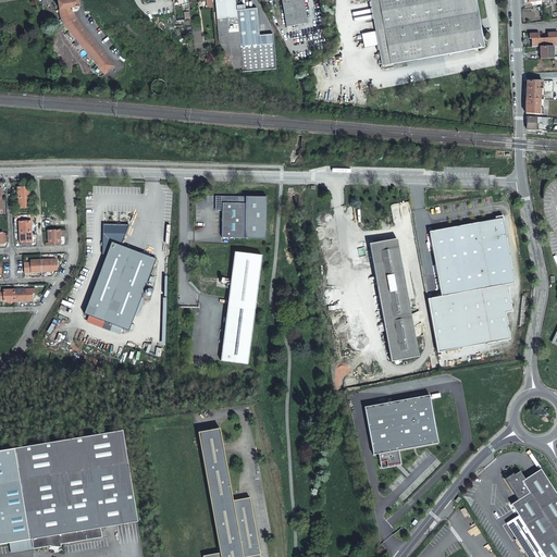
[(65,25),(106,74),(115,65),(82,24),(78,22),(76,19),(74,15),(72,11),(76,10),(77,10),(78,10),(78,9),(78,8),(78,7),(79,7),(77,0),(70,0),(58,2),(60,11),(60,14),(61,19),(63,22),(65,25)]
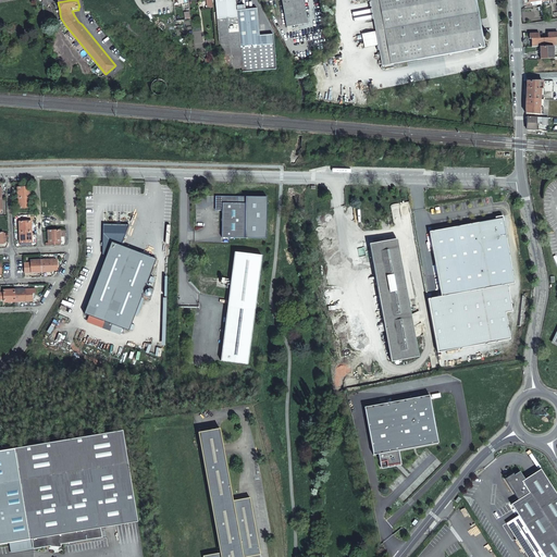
[(275,70),(272,36),(259,37),(256,10),(236,12),(234,0),(214,0),(221,70),(231,70),(231,72),(235,71),(235,69),(242,69),(242,73),(275,70)]
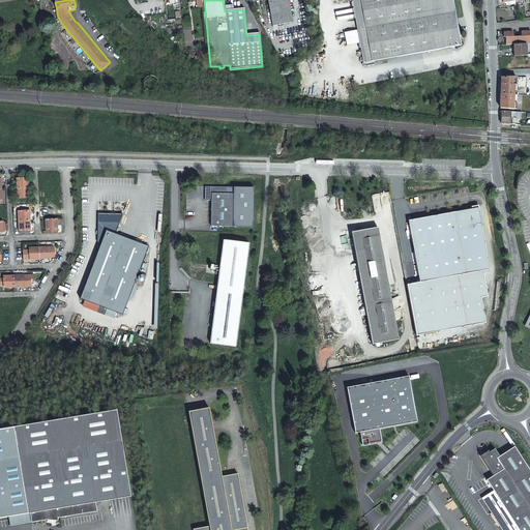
[(289,0),(266,0),(271,26),(293,22),(289,0)]
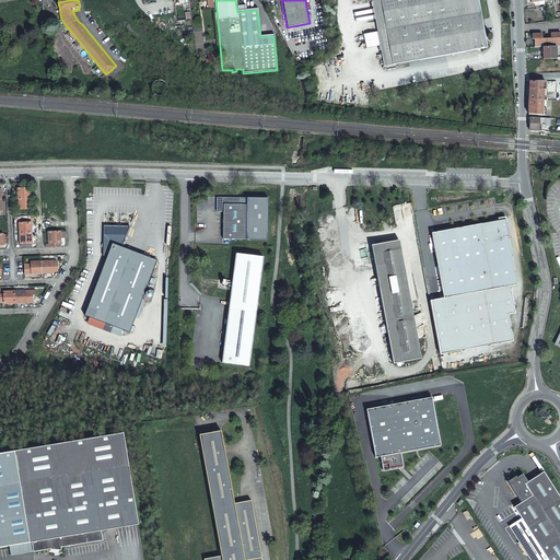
[(374,0),(386,67),(487,48),(478,0),(374,0)]
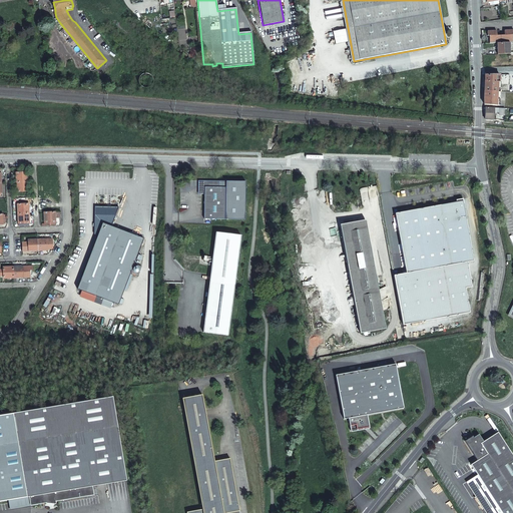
[(490,36),(490,43),(497,43),(510,43),(512,43),(512,35),(512,34),(512,30),(505,31),(505,35),(497,36),(497,31),(488,32),(488,36),(490,36)]
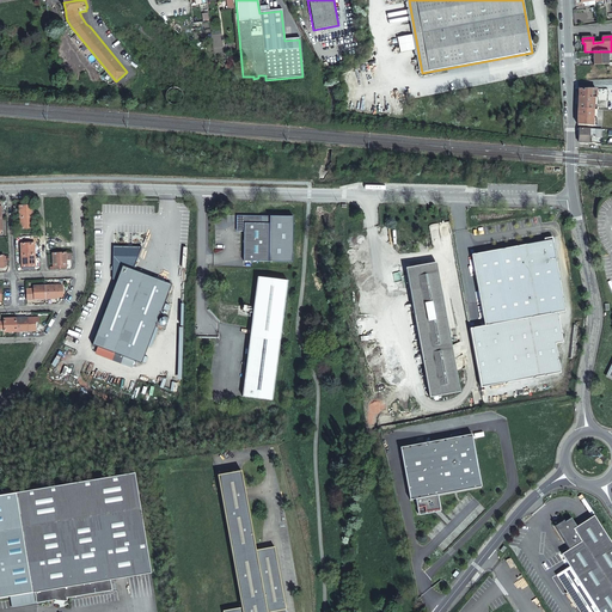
[(610,65),(609,51),(593,51),(594,66),(610,65)]
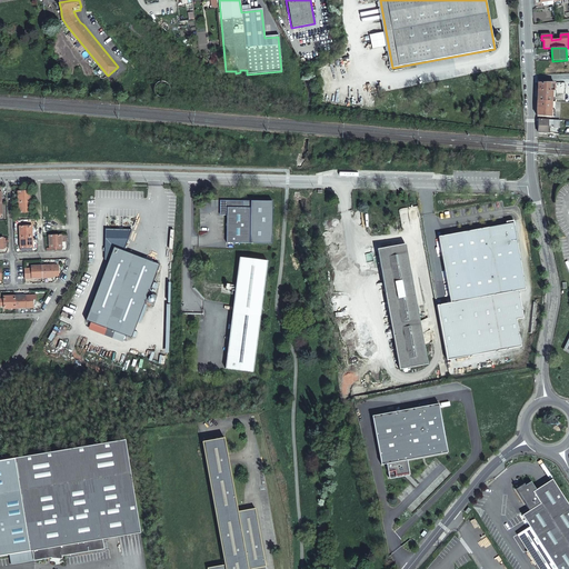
[(537,83),(537,116),(551,116),(552,101),(552,91),(555,91),(555,83),(537,83)]
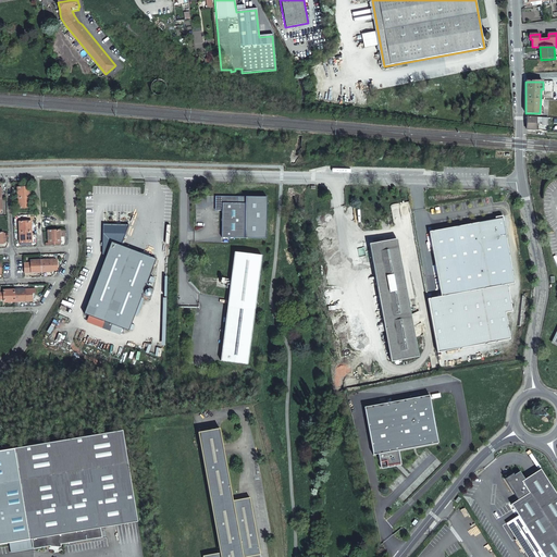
[(536,118),(528,116),(527,128),(536,130),(536,118)]
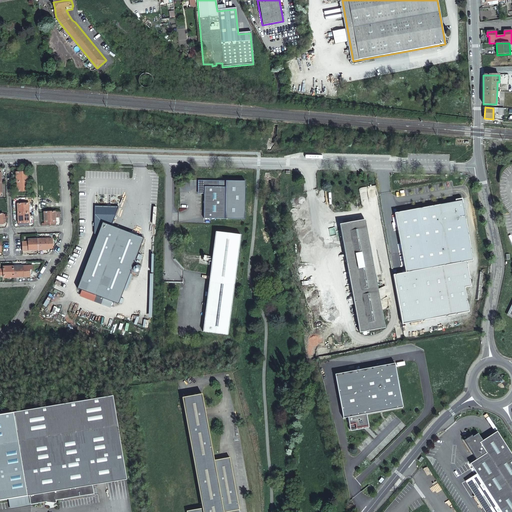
[(200,191),(202,193),(205,193),(205,219),(224,219),(225,187),(220,187),(220,181),(198,180),(198,187),(200,187),(200,191)]
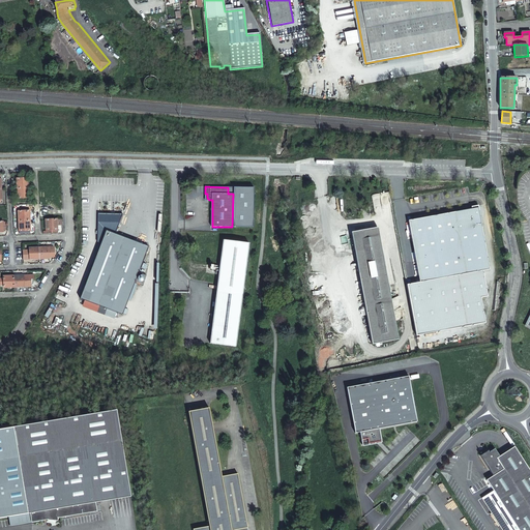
[(253,187),(228,187),(228,194),(233,194),(232,227),(253,226),(253,187)]
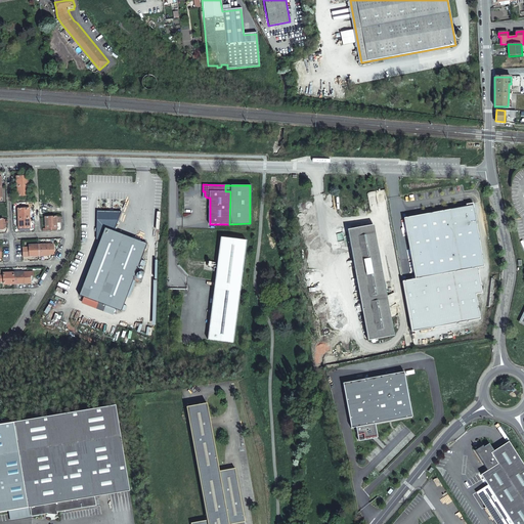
[(472,207),(401,218),(411,278),(402,280),(411,332),(480,319),(475,295),(482,294),(477,267),(483,267),(472,207)]
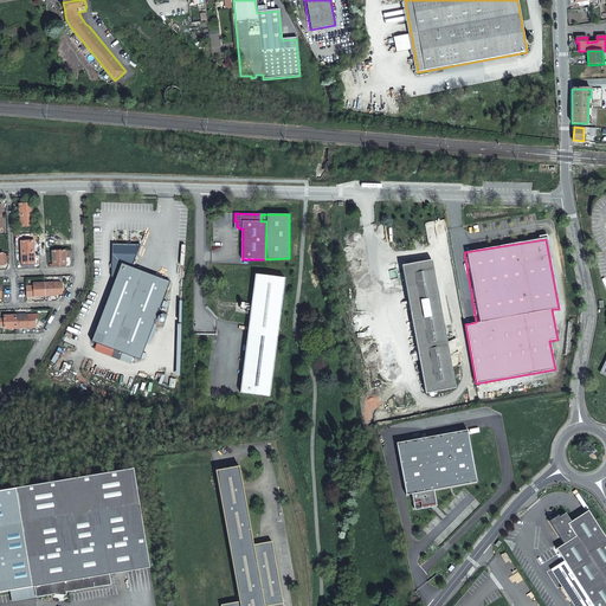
[(140,245),(111,244),(111,276),(115,278),(91,341),(140,360),(154,322),(163,327),(168,315),(158,311),(168,282),(130,268),(140,245)]
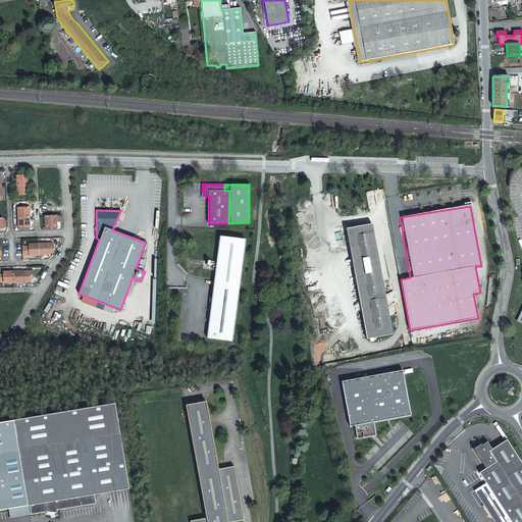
[(50,216),(45,217),(45,227),(43,227),(43,230),(51,229),(50,216)]
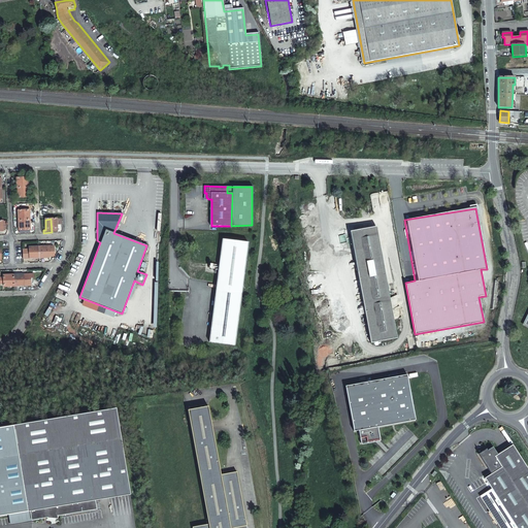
[(62,225),(62,219),(57,219),(51,219),(52,232),(57,232),(57,225),(62,225)]
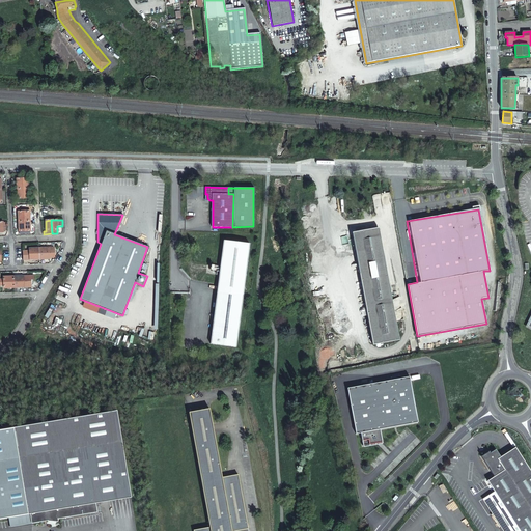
[(379,227),(353,232),(373,343),(399,339),(379,227)]
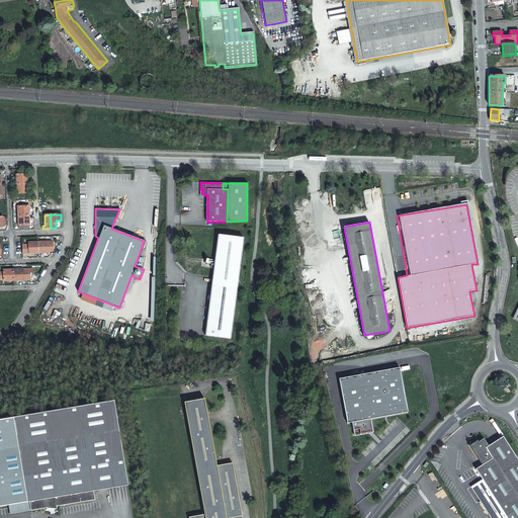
[(219,235),(206,318),(204,335),(230,339),(244,238),(219,235)]
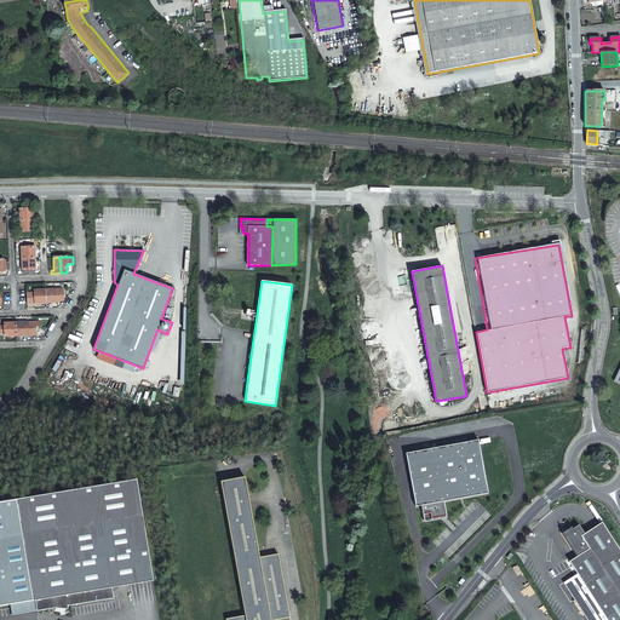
[(414,406),(403,407),(405,418),(417,417),(414,406)]
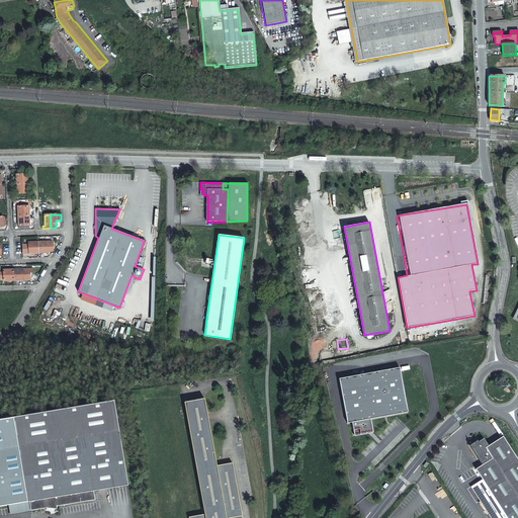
[(408,411),(400,367),(339,378),(347,422),(352,421),(354,434),(373,430),(370,418),(408,411)]
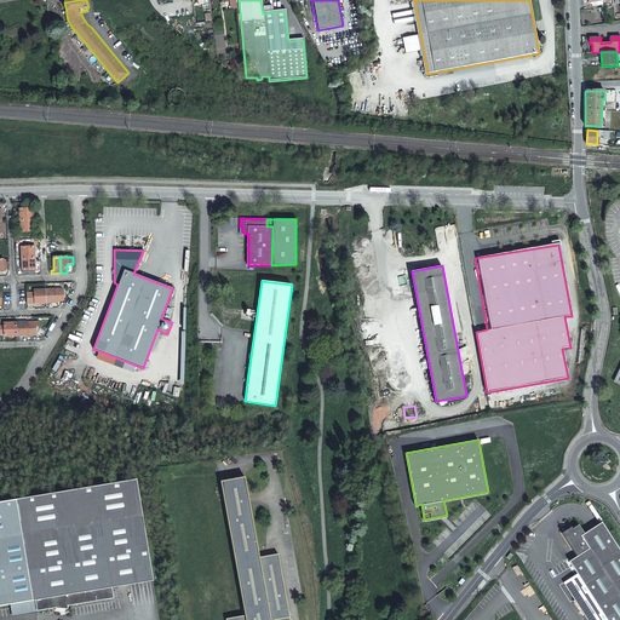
[(259,556),(245,476),(222,481),(245,616),(225,619),(290,619),(279,552),(259,556)]
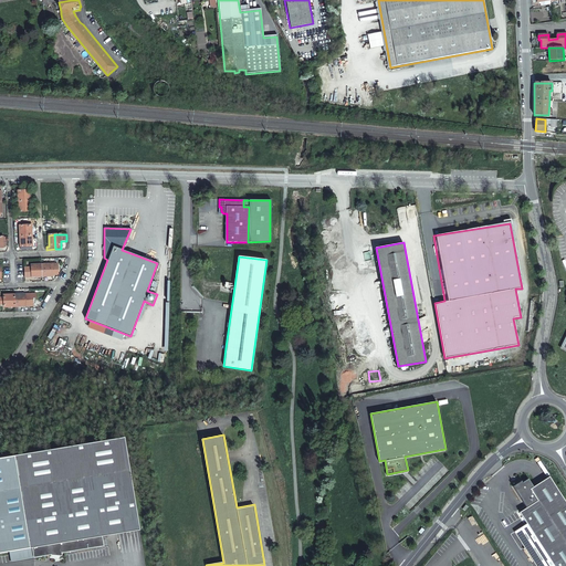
[(14,457),(30,548),(32,548),(34,558),(51,555),(62,556),(62,554),(62,553),(104,546),(103,536),(140,530),(124,438),(14,457)]
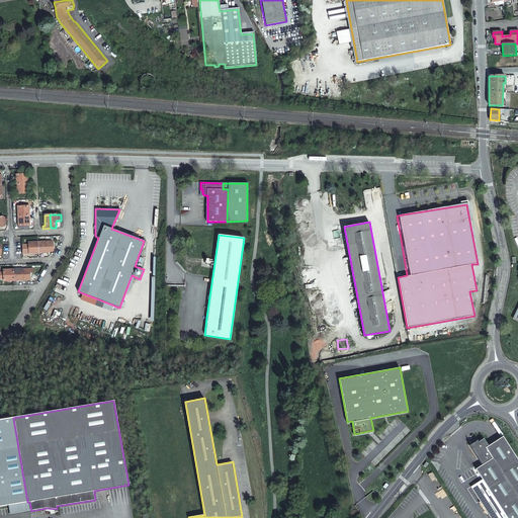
[(27,502),(13,418),(0,419),(0,505),(8,504),(10,515),(31,511),(29,502),(27,502)]
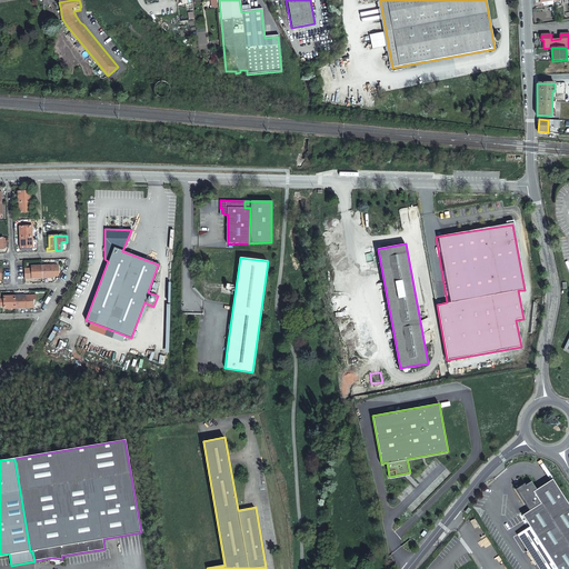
[(568,568),(568,505),(552,479),(536,489),(530,481),(525,486),(519,490),(531,509),(529,510),(522,515),(556,568),(568,568)]
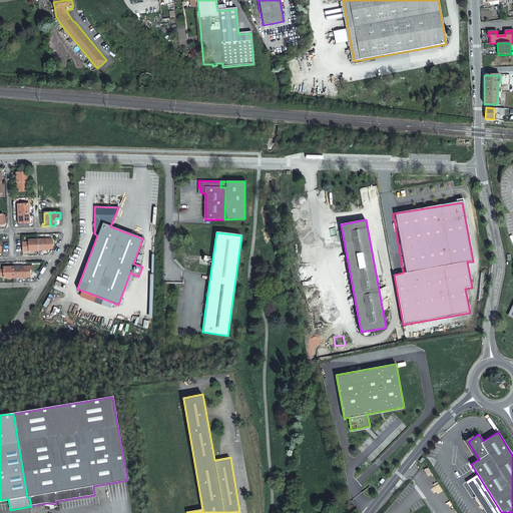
[(473,438),(472,436),(464,441),(477,460),(479,459),(468,442),(473,438)]
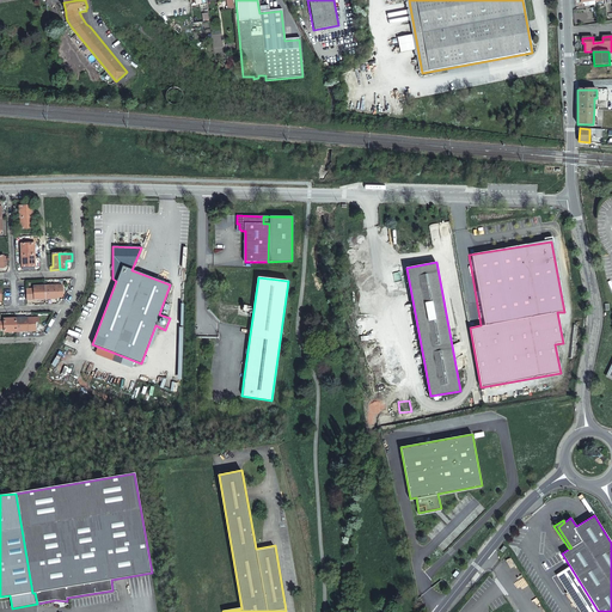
[(505,561),(512,571),(518,568),(510,557),(505,561)]
